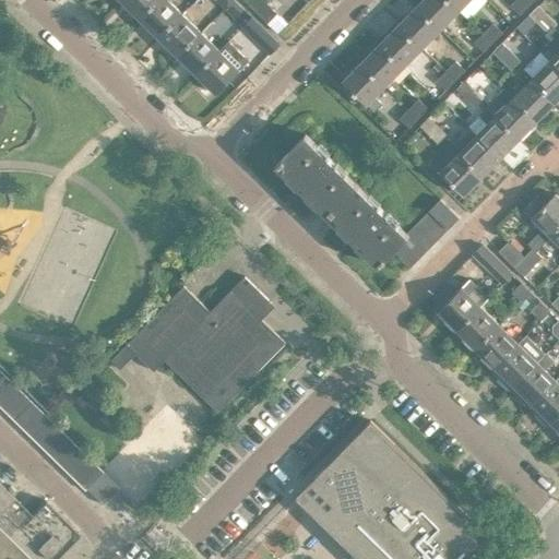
[(157,0),(120,0),(139,19),(157,0)]
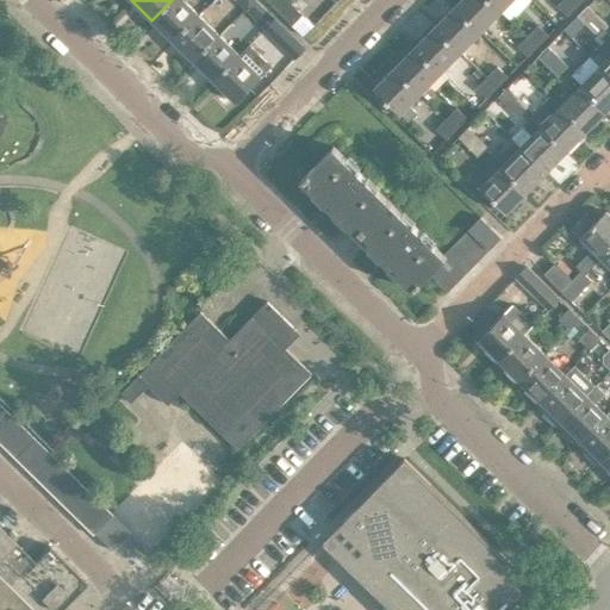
[(172,0),(151,20),(173,41),(198,14),(182,0),(172,0)]
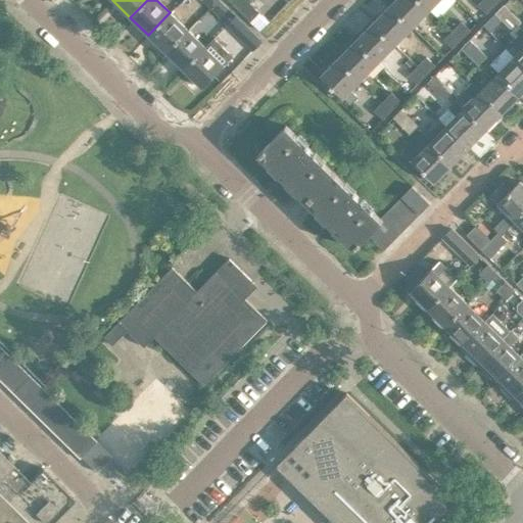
[(200,0),(209,8),(217,0),(200,0)]
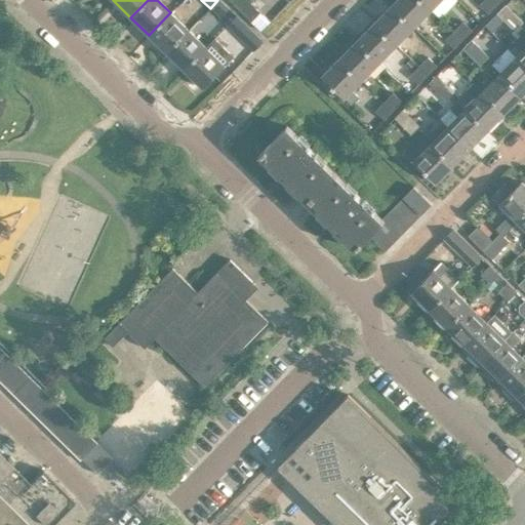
[(219,17),(229,8),(219,0),(217,0),(210,8),(219,17)]
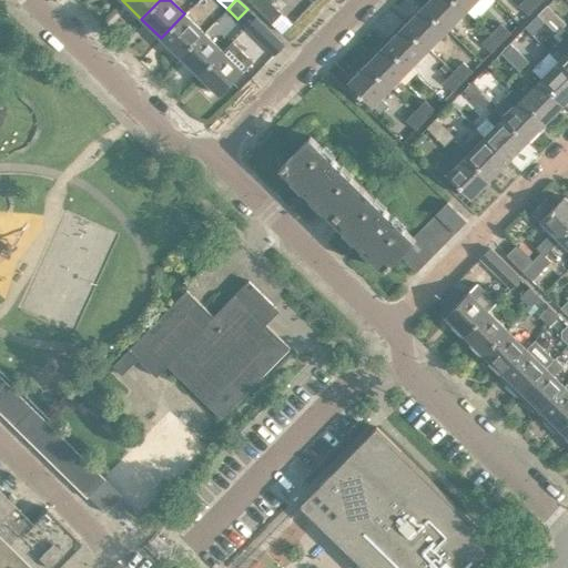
[(261,13),(271,3),(266,0),(254,0),(252,3),(261,13)]
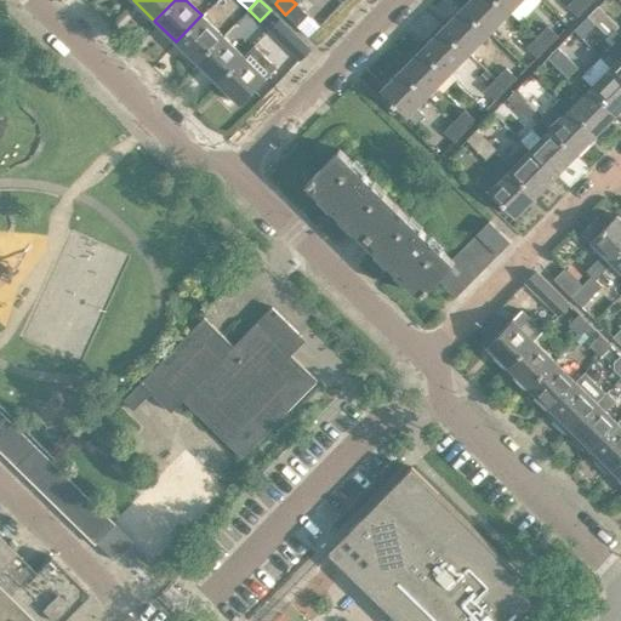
[(467,0),(462,5),(489,32),(510,11),(497,0),(467,0)]
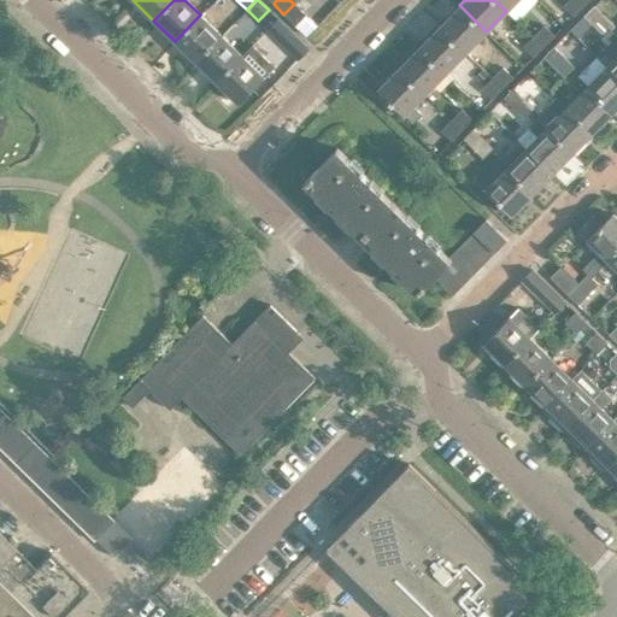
[(494,0),(506,11),(516,0),(494,0)]
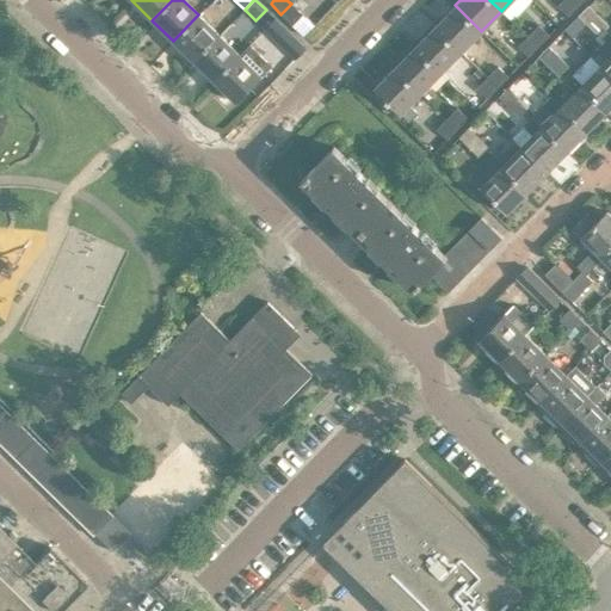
[(567,16),(572,11),(578,5),(572,0),(562,0),(557,5),(567,16)]
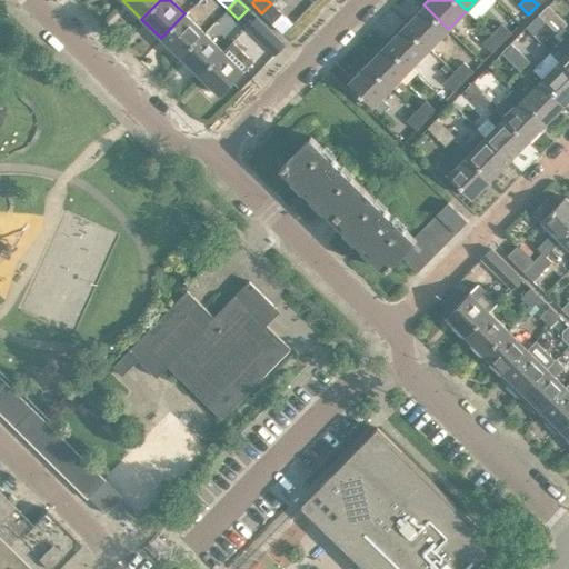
[(271,23),(281,13),(271,3),(261,13),(271,23)]
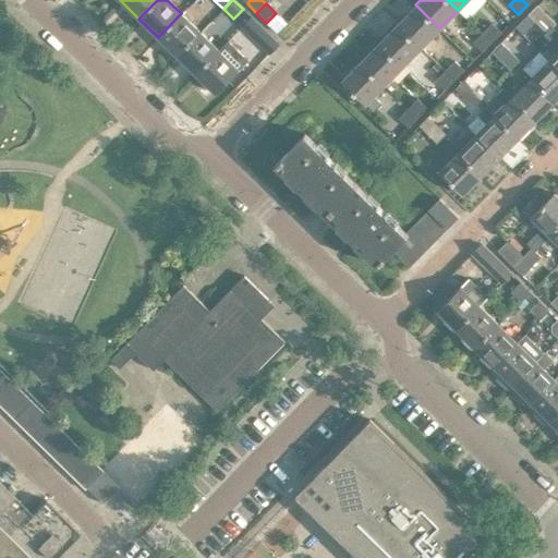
[(415,4),(397,24),(421,48),(439,28),(415,4)]
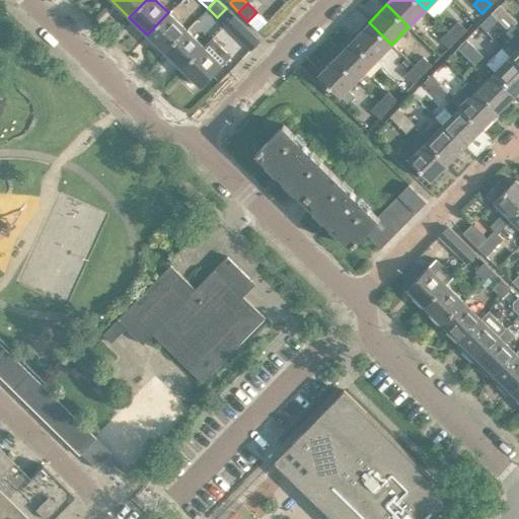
[(499,21),(508,13),(499,4),(491,13),(499,21)]
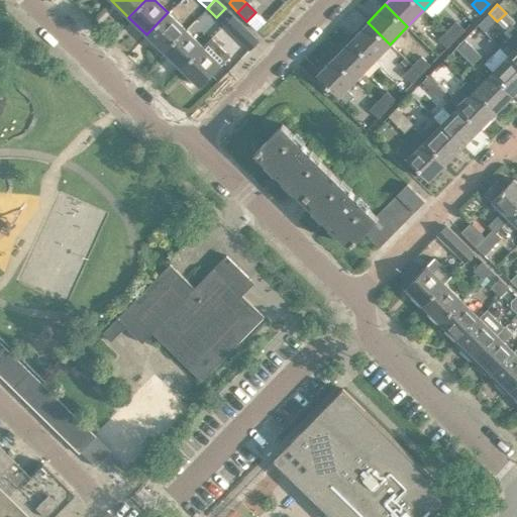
[(146,34),(164,52),(186,29),(168,12),(146,34)]
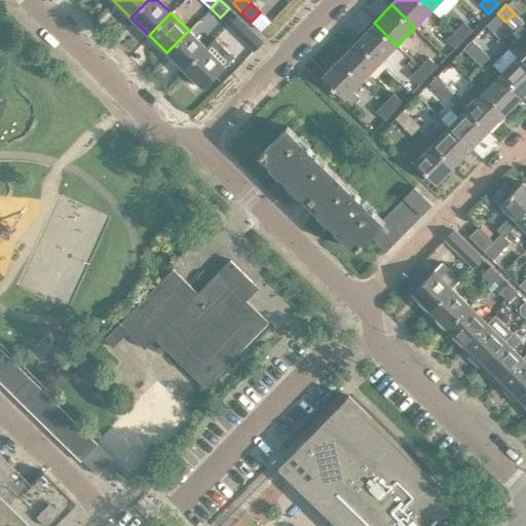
[(525,65),(525,30),(521,25),(523,22),(515,13),(505,22),(515,30),(513,32),(525,44),(525,46),(517,57),(525,65)]
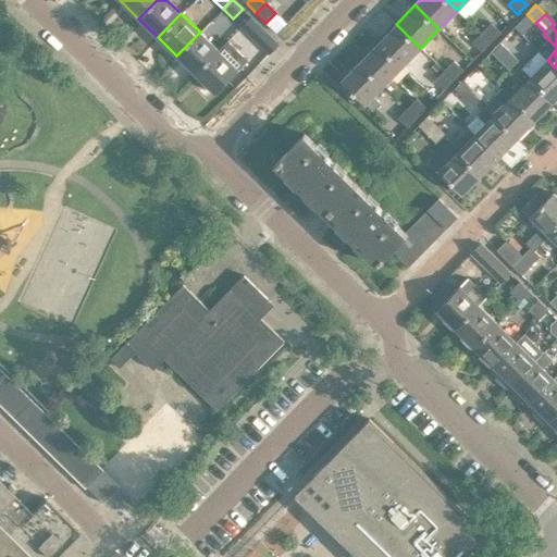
[(260,46),(270,36),(250,16),(240,26),(260,46)]
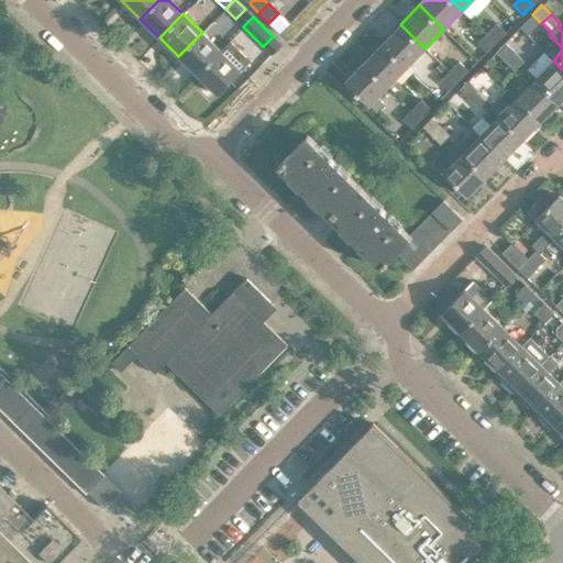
[(495,43),(505,32),(496,23),(485,33),(495,43)]
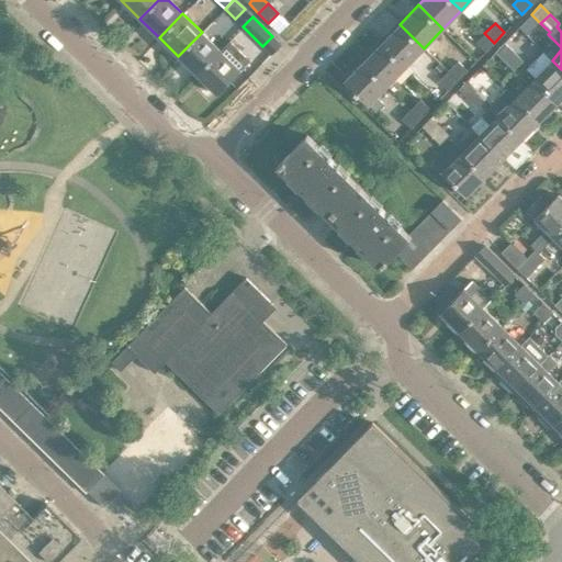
[(381,43),(405,67),(424,48),(400,24),(381,43)]
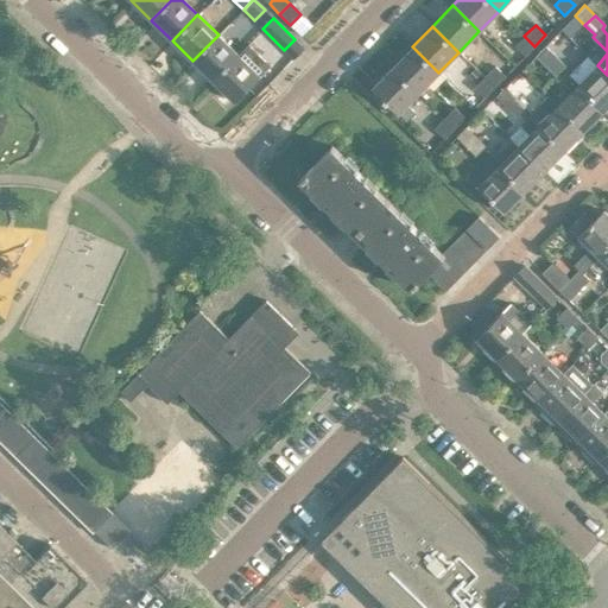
[(192,61),(214,81),(239,55),(219,35),(192,61)]
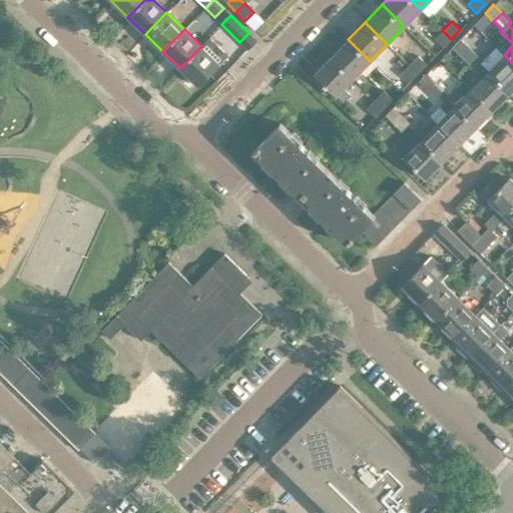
[(443,47),(451,39),(442,30),(435,38),(443,47)]
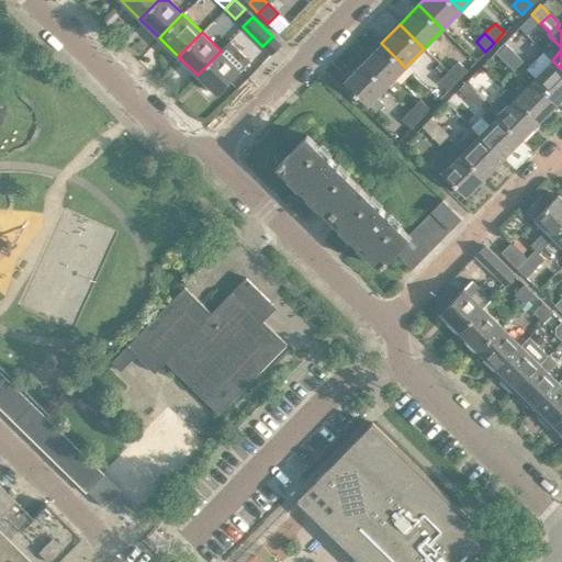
[(504,60),(508,57),(506,55),(512,49),(504,42),(494,52),(504,60)]
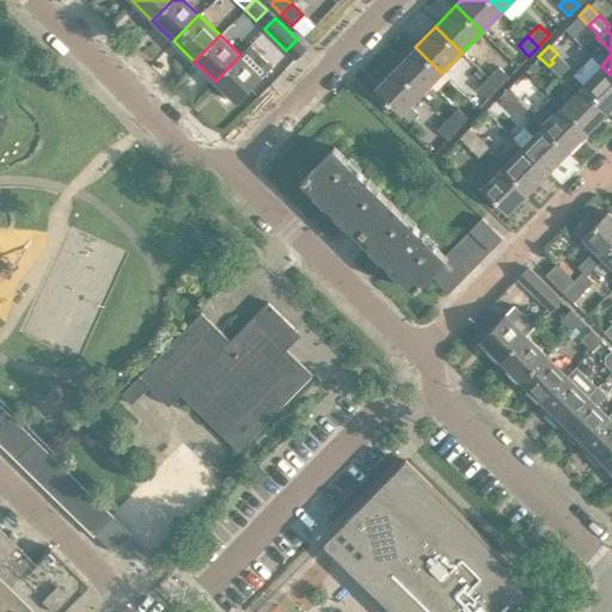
[(415,47),(395,67),(421,93),(441,73),(415,47)]
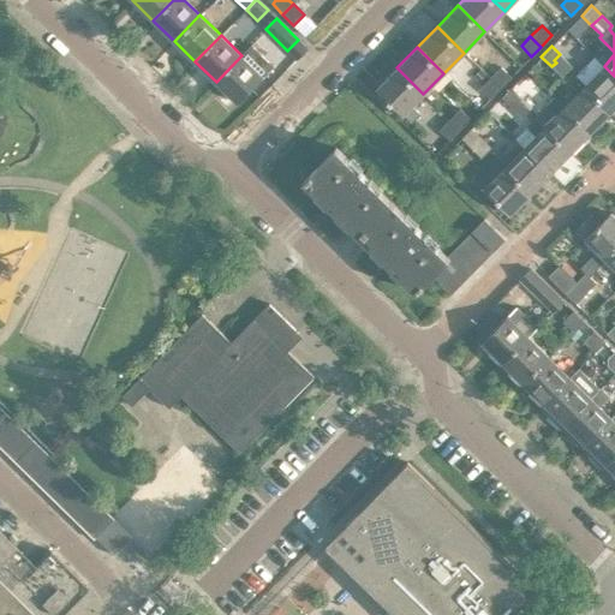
[(562,77),(572,66),(560,54),(554,60),(556,63),(551,66),(562,77)]
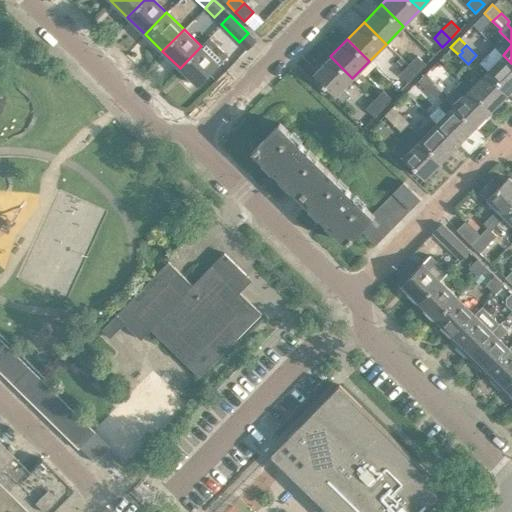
[(201,46),(180,68),(197,85),(219,64),(201,46)]
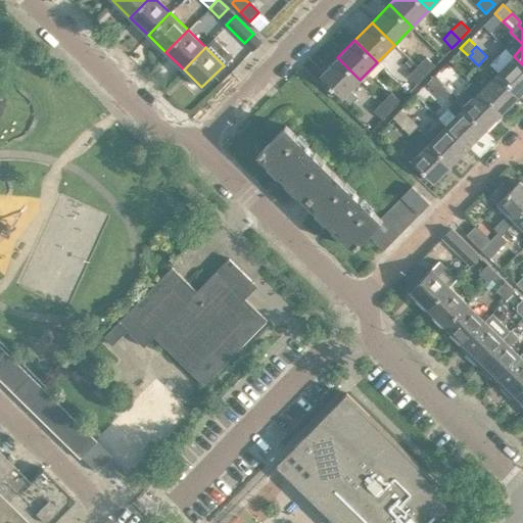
[(496,74),(518,94),(522,89),(522,64),(514,56),(496,74)]
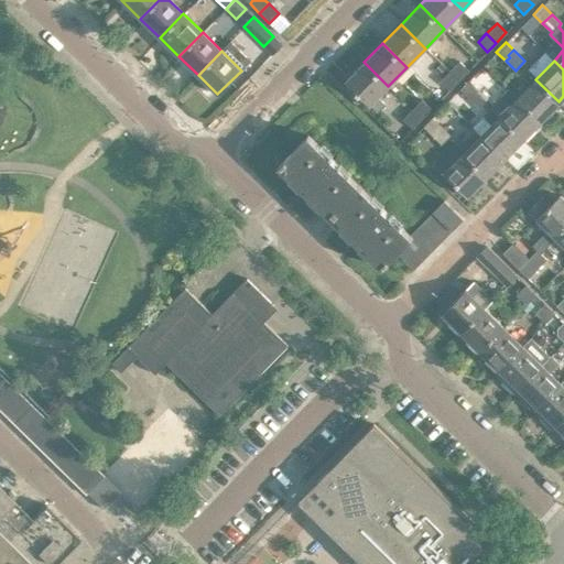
[(364,62),(345,82),(369,106),(369,105),(377,112),(383,105),(377,98),(388,86),(364,62)]
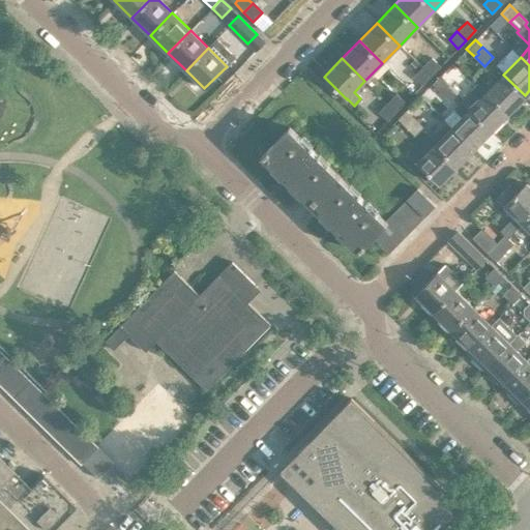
[(431,76),(440,66),(432,58),(422,67),(431,76)]
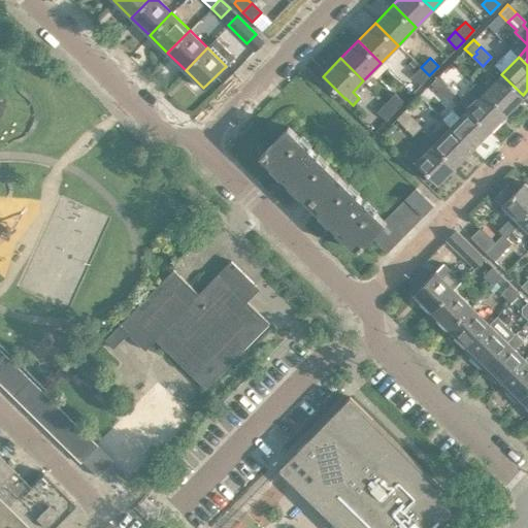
[(421,84),(429,75),(421,67),(411,75),(421,84)]
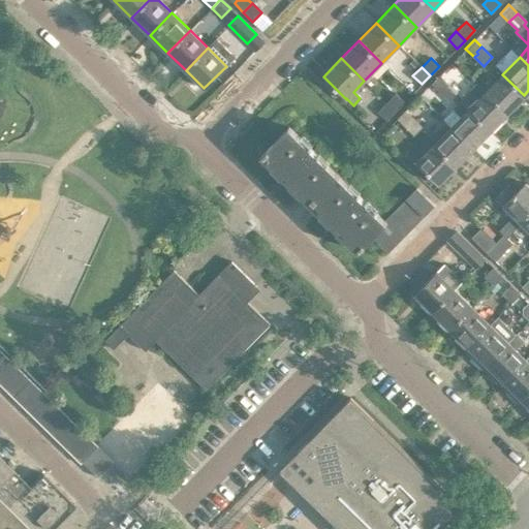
[(440,93),(443,89),(441,87),(446,82),(440,74),(431,84),(440,93)]
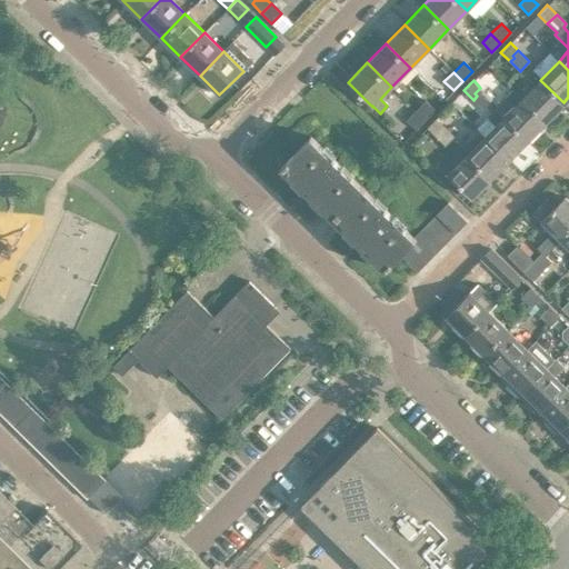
[(521,99),(545,122),(563,102),(540,80),(521,99)]
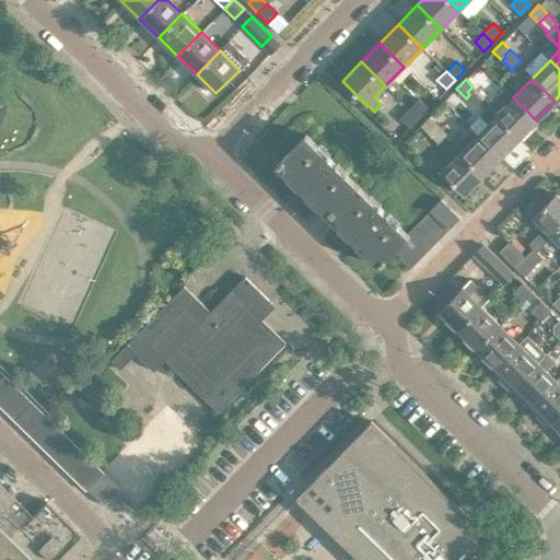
[(475,107),(485,97),(473,86),(467,92),(469,94),(466,98),(475,107)]
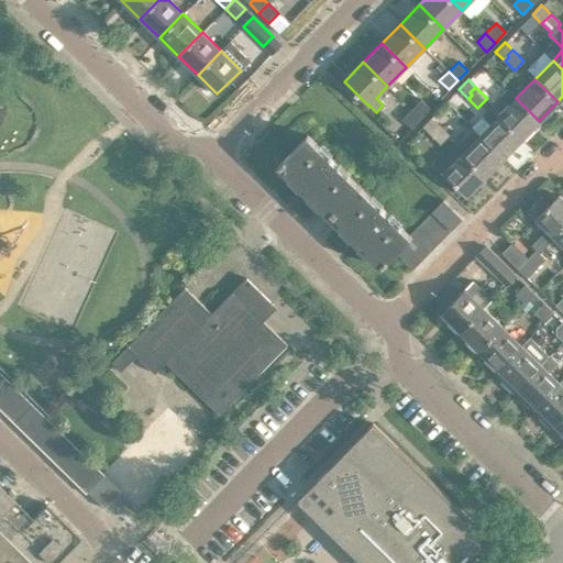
[(521,140),(539,121),(516,98),(507,88),(498,97),(508,106),(497,117),(521,140)]
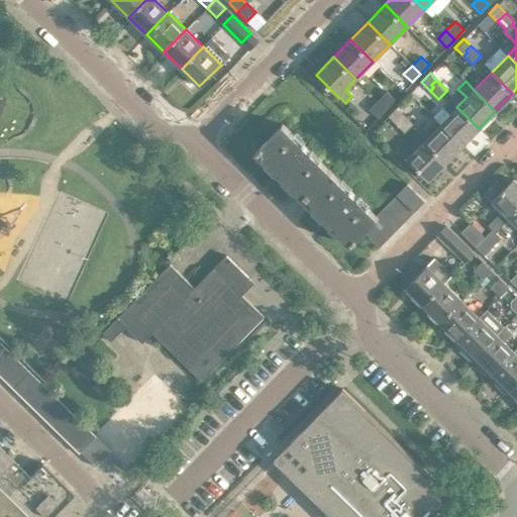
[(386,109),(395,100),(386,91),(378,100),(386,109)]
